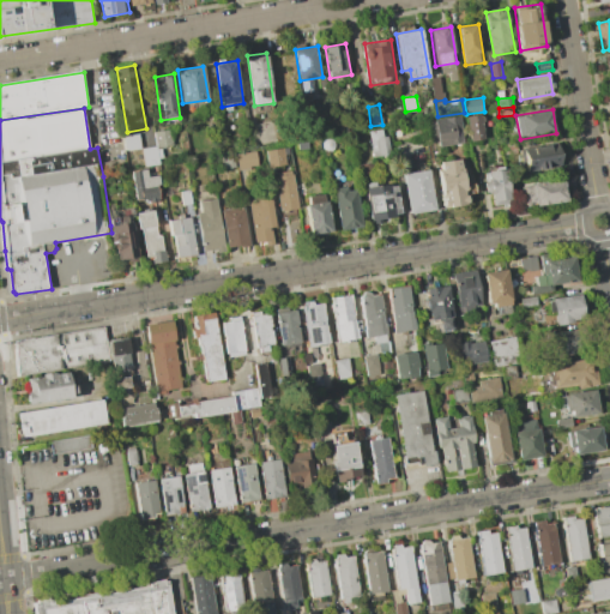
[(466,116),(482,114),(485,139),(471,142),(466,116)]
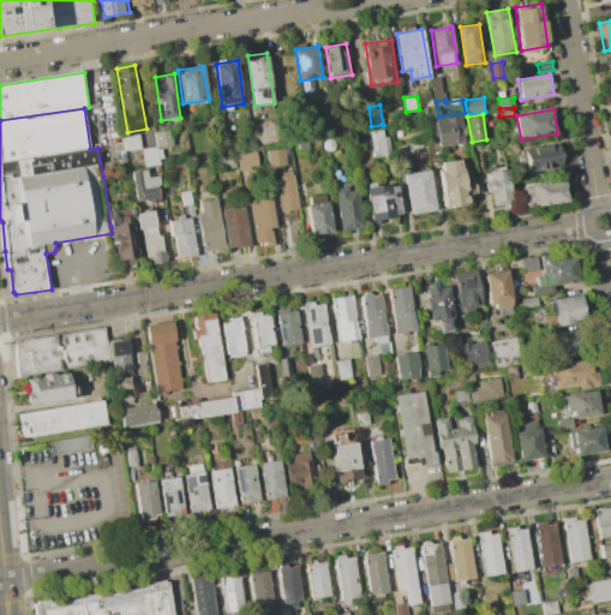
[(436,119),(462,115),(466,143),(441,148),(439,142),(436,119)]
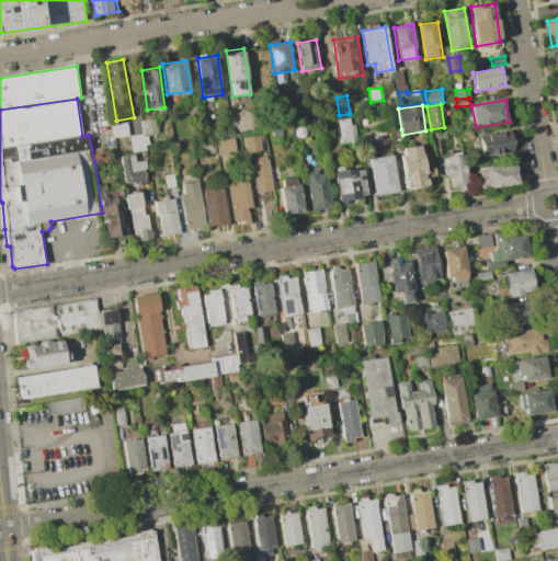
[(401,129),(393,130),(389,111),(398,109),(401,129)]
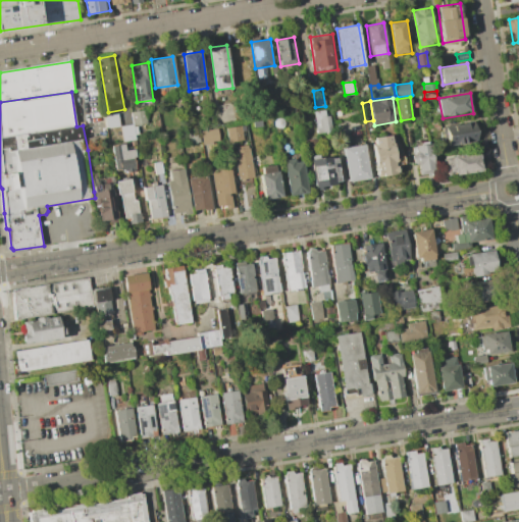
[(146,110),(148,123),(135,125),(135,123),(133,111),(146,110)]
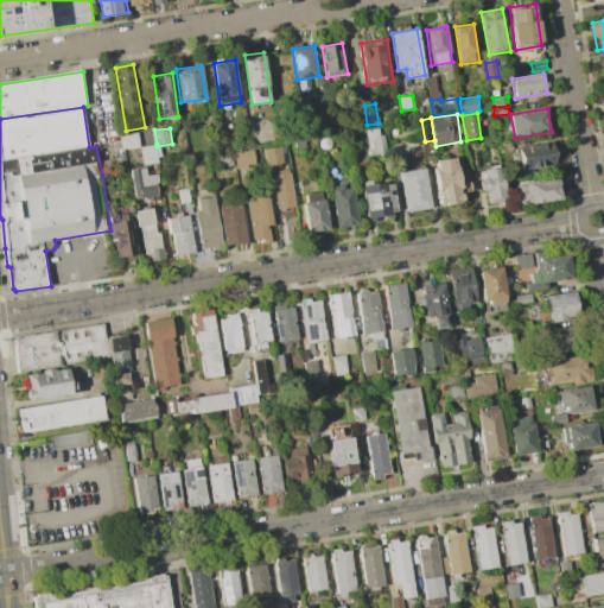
[(368,132),(383,131),(387,151),(370,153),(368,132)]
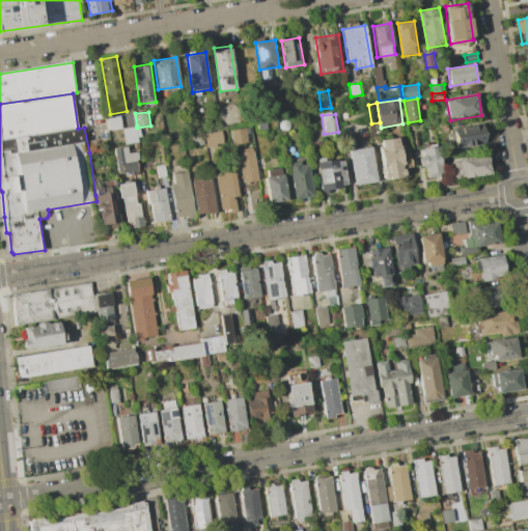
[(109,117),(111,131),(122,129),(120,115),(109,117)]
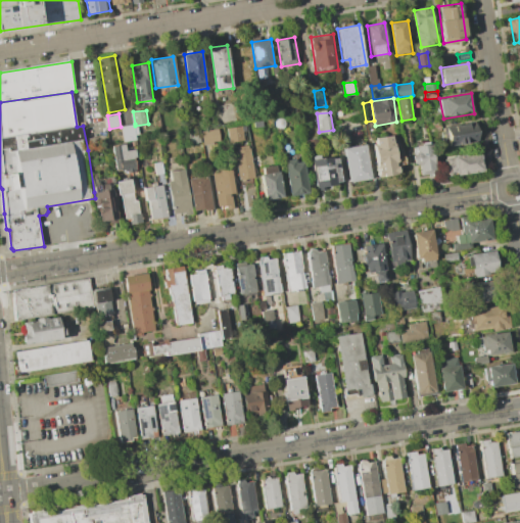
[(285,120),(283,119),(281,119),(280,120),(279,121),(278,122),(277,124),(277,126),(278,127),(279,128),(281,129),(283,129),(284,129),(286,128),(287,127),(288,125),(288,123),(287,122),(286,120),(285,120)]
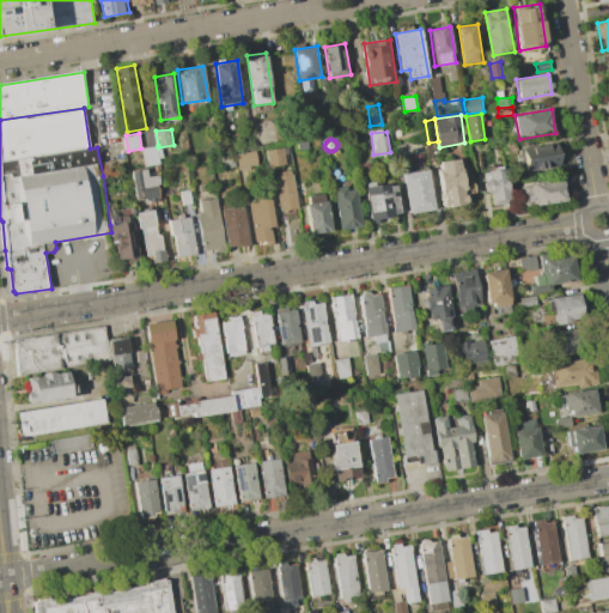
[(521,149),(556,143),(561,165),(525,171),(521,149)]
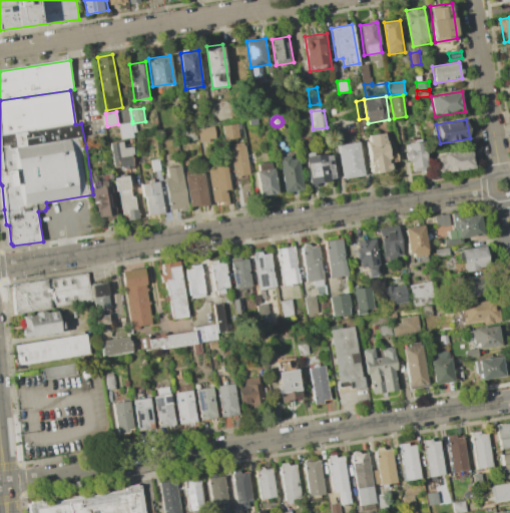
[(119,124),(122,138),(133,136),(132,131),(136,130),(135,123),(132,124),(132,123),(132,121),(119,124)]
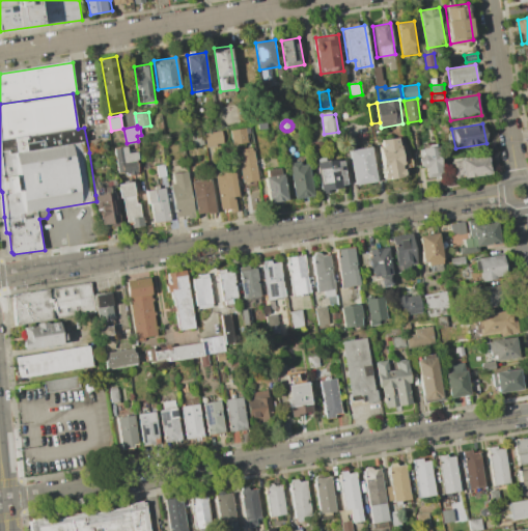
[(251,127),(231,130),(233,145),(249,142),(248,134),(252,133),(251,127)]
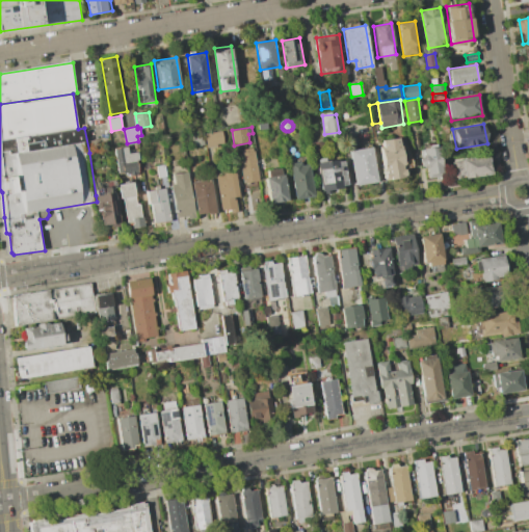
[(208,148),(206,133),(222,131),(225,144),(208,148)]
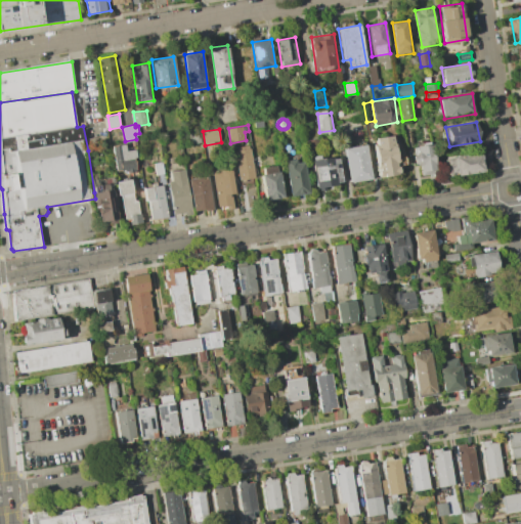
[(201,132),(203,143),(191,145),(190,138),(187,138),(186,134),(201,132)]
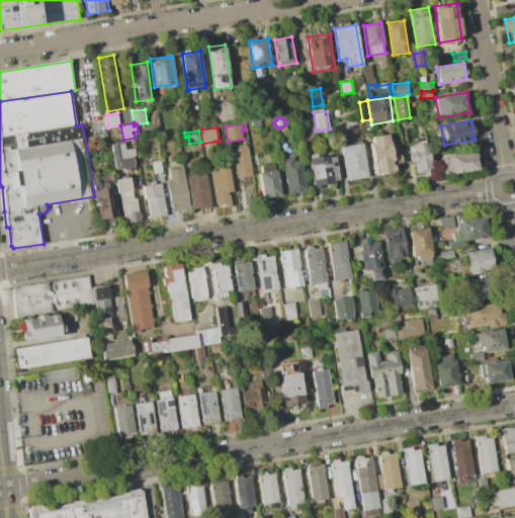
[(369,137),(389,134),(395,172),(375,175),(369,137)]
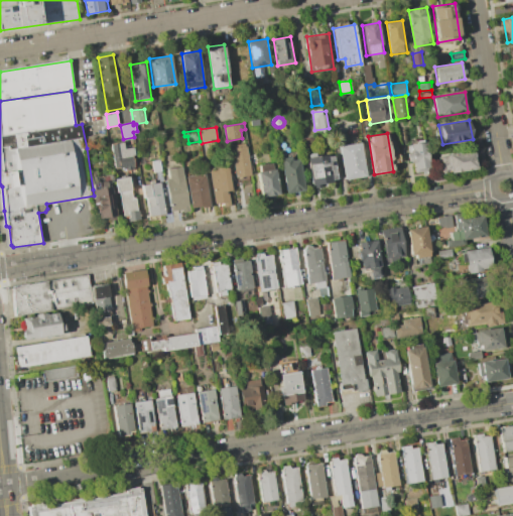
[(313,137),(316,154),(308,155),(305,138),(313,137)]
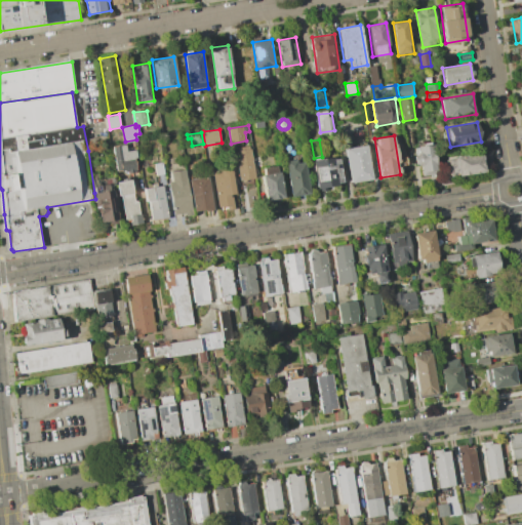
[(114,147),(135,143),(139,168),(118,172),(114,147)]
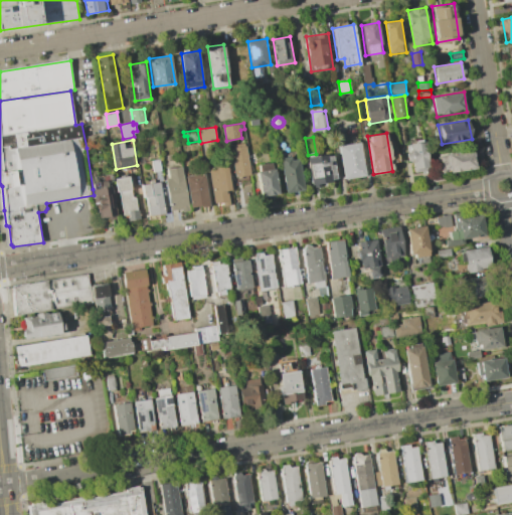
[(365,175),(345,178),(340,145),(361,142),(365,175)]
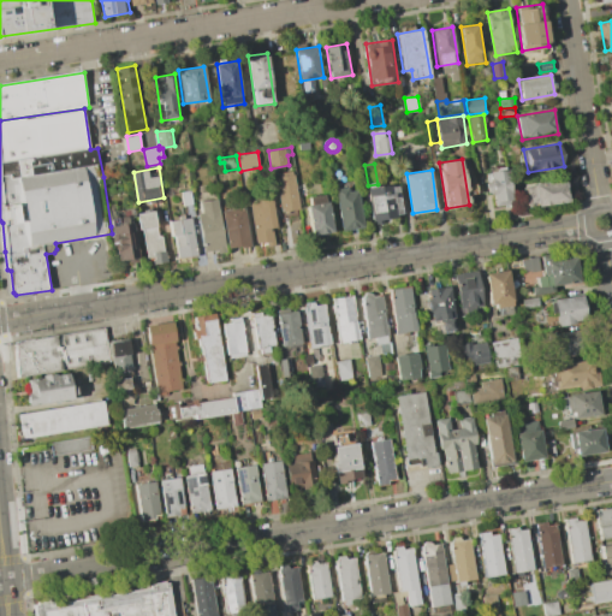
[(487,173),(510,170),(515,203),(492,207),(487,173)]
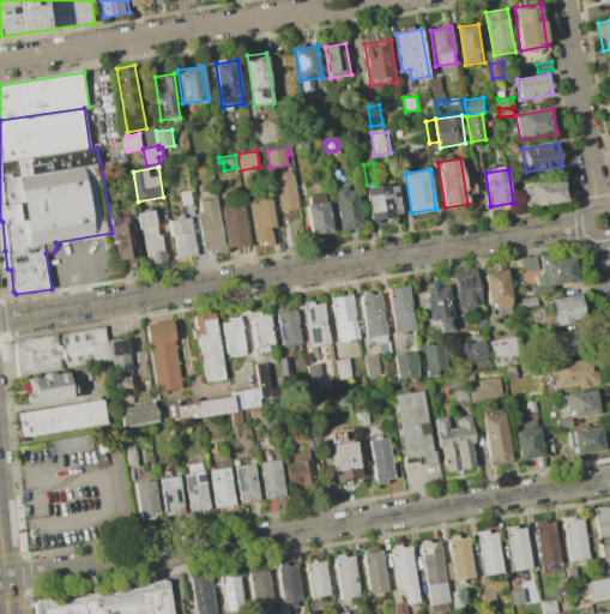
[(300,208),(282,211),(276,174),(295,172),(300,208)]
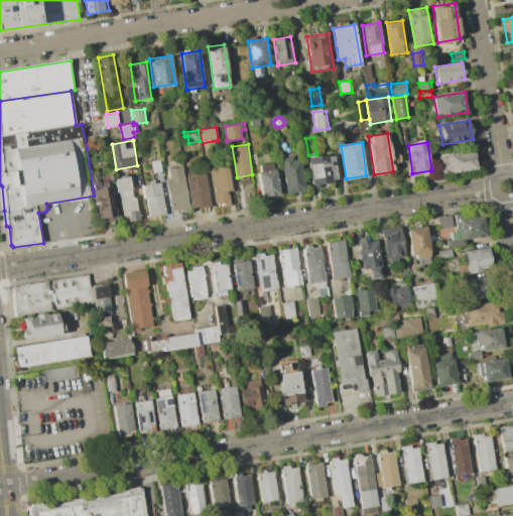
[(443,173),(440,155),(475,150),(477,169),(443,173)]
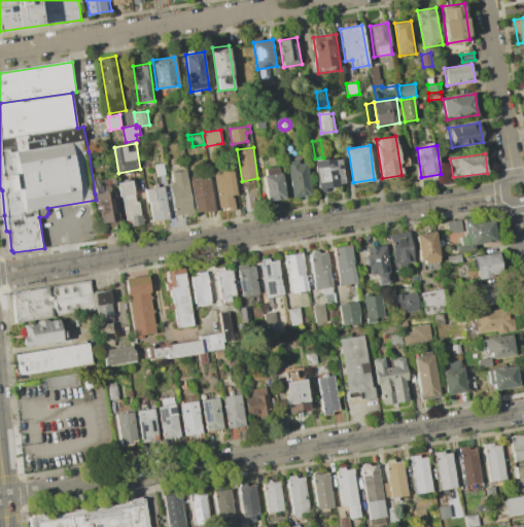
[(315,159),(323,157),(341,154),(345,184),(319,188),(315,159)]
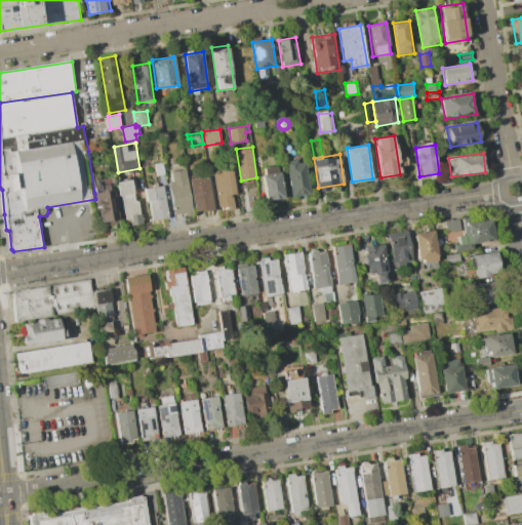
[(311,194),(292,196),(287,160),(306,158),(311,194)]
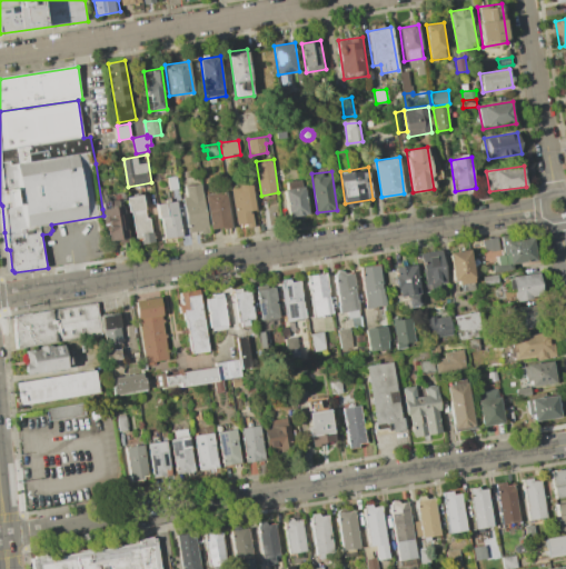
[(168,177),(170,190),(179,189),(177,176),(168,177)]
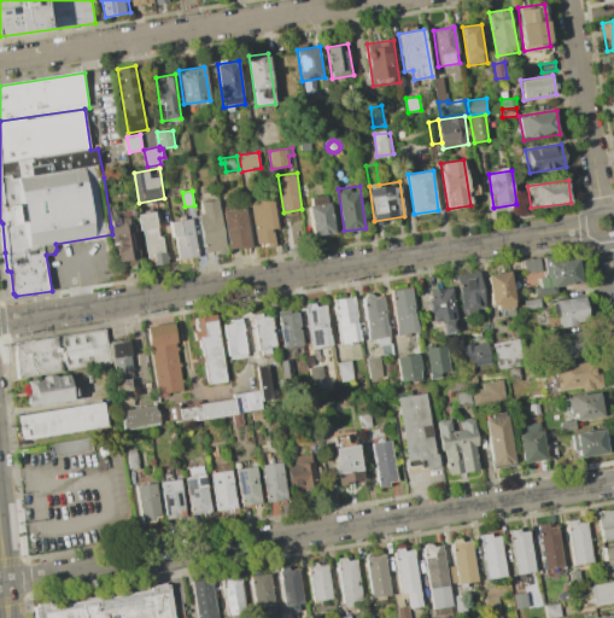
[(334,232),(314,235),(309,197),(329,193),(334,232)]
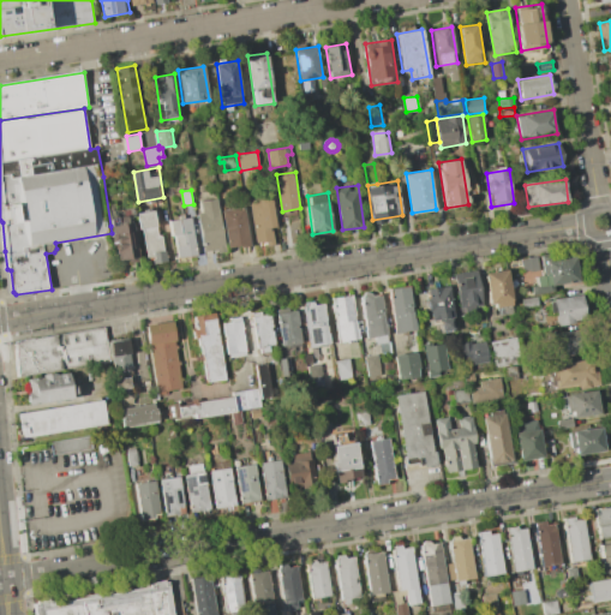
[(226,251),(217,254),(216,249),(204,251),(197,213),(203,212),(201,201),(216,198),(226,251)]
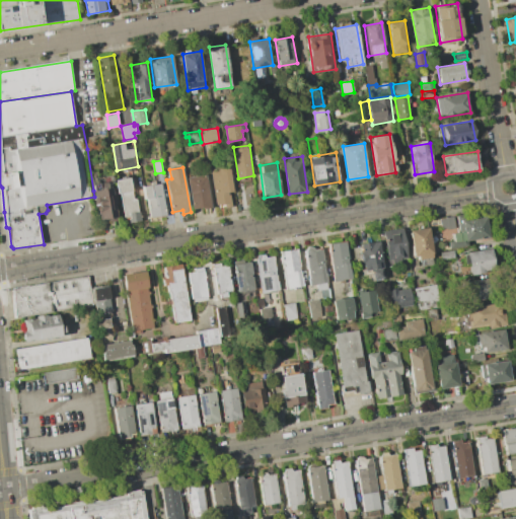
[(235,203),(217,206),(211,170),(230,167),(235,203)]
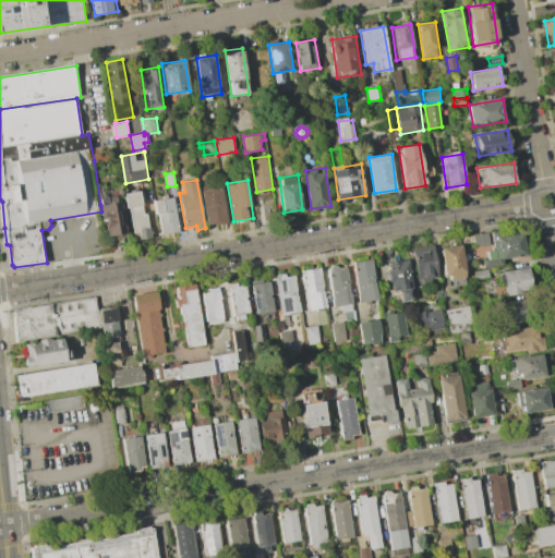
[(202,191),(221,187),(228,222),(207,226),(202,191)]
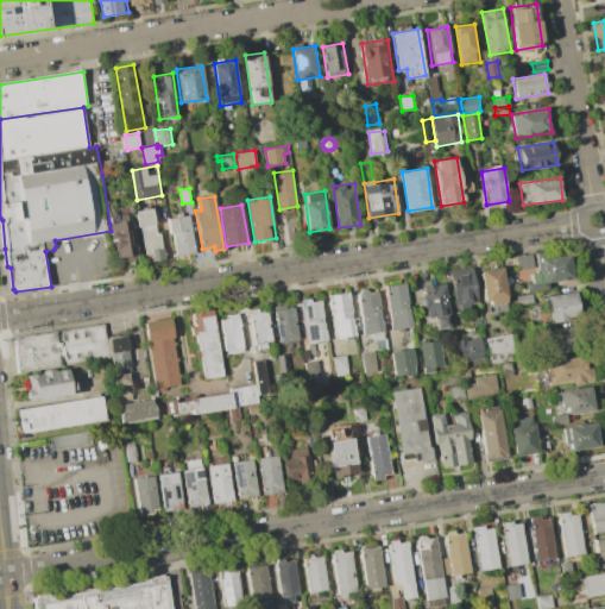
[(165,261),(147,263),(143,227),(139,227),(137,211),(140,211),(152,208),(157,233),(162,232),(165,261)]
